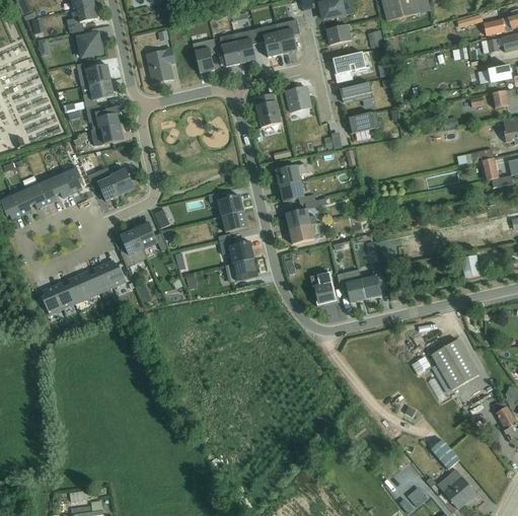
[(70,0),(72,8),(94,4),(93,3),(93,0),(70,0)]
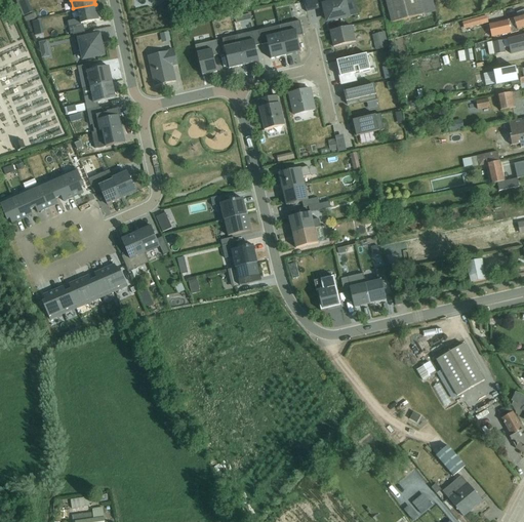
[(323,6),(322,0),(304,0),(306,10),(309,9),(323,6)]
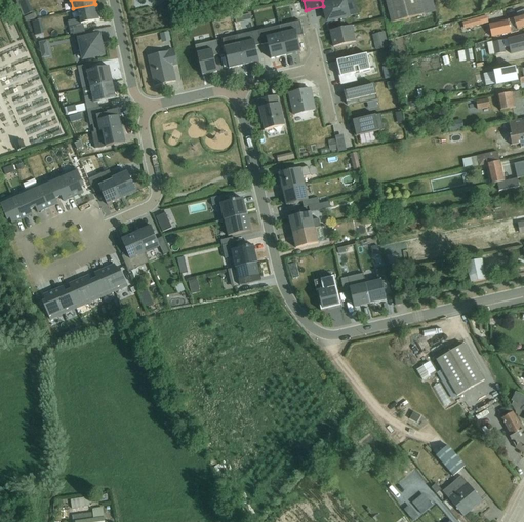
[(322,0),(323,6),(326,18),(350,13),(346,0),(322,0)]
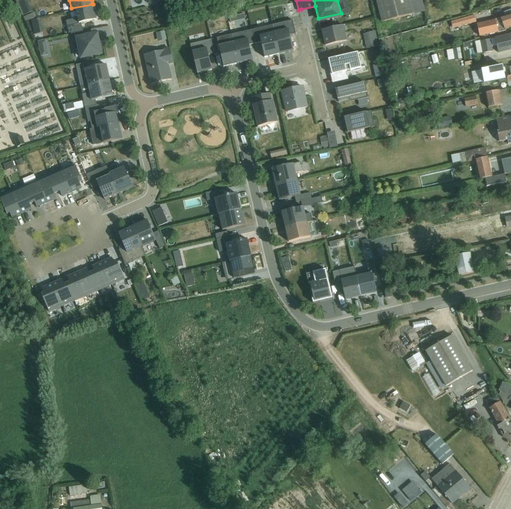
[(375,0),(381,20),(413,12),(410,0),(375,0)]
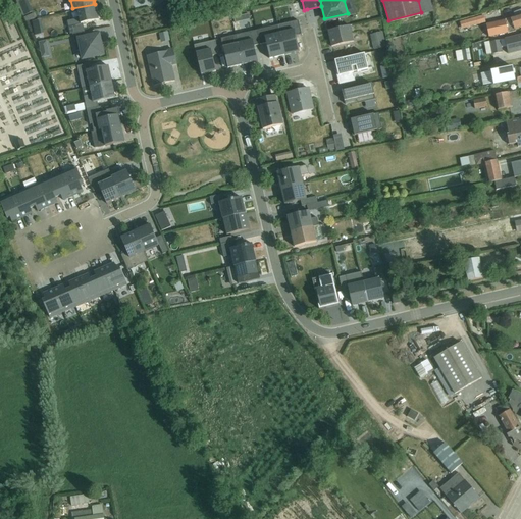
[(95,4),(72,8),(72,10),(76,9),(80,22),(68,24),(69,32),(71,32),(84,30),(82,22),(98,18),(95,4)]
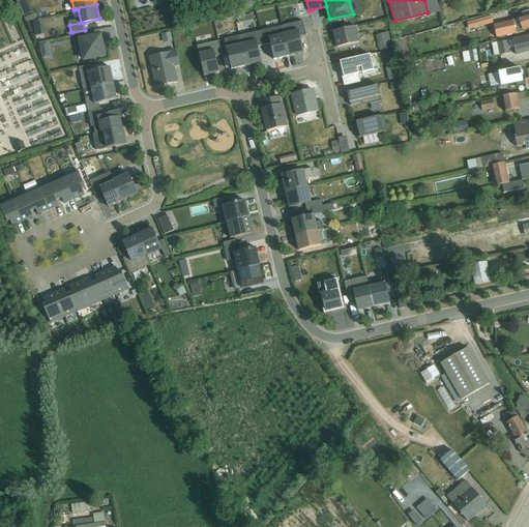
[(469,26),(494,19),(492,10),(467,18),(469,26)]
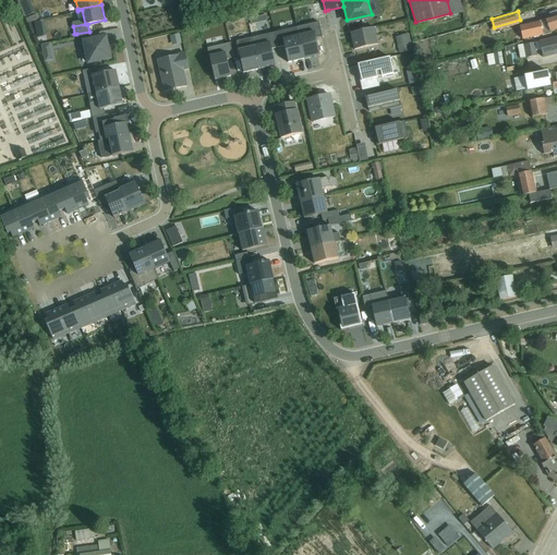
[(549,29),(556,26),(556,12),(545,16),(545,14),(537,16),(537,19),(537,20),(519,24),(522,38),(551,31),(549,29)]
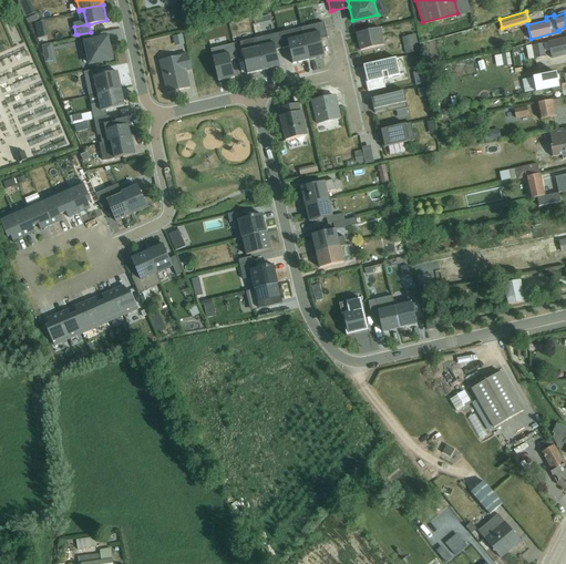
[(37,19),(40,34),(47,33),(43,18),(37,19)]
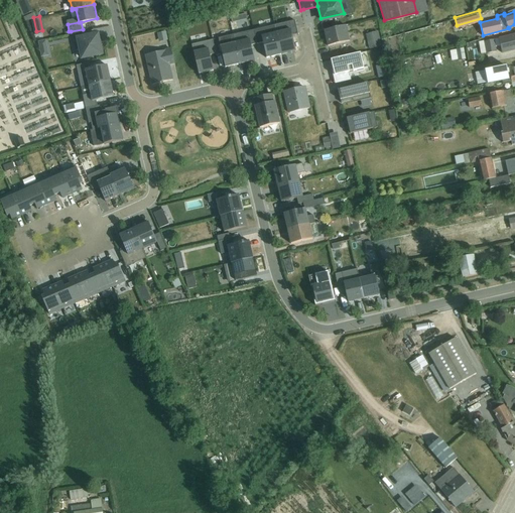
[(274,24),(280,52),(283,52),(290,50),(295,49),(291,33),(297,32),(294,18),(274,24)]
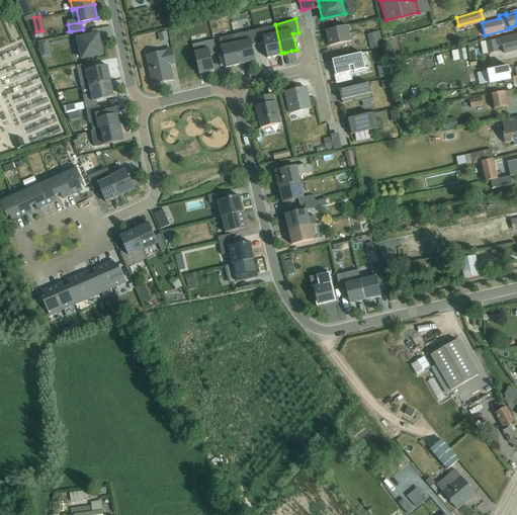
[(254,28),(257,41),(263,40),(267,57),(281,53),(275,24),(254,28)]
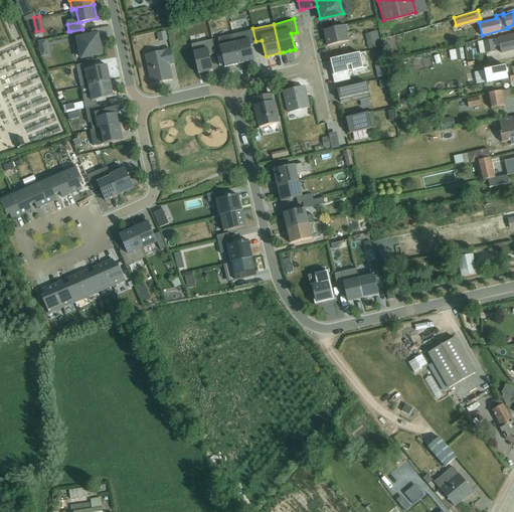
[(344,24),(323,28),(326,44),(348,39),(344,24)]
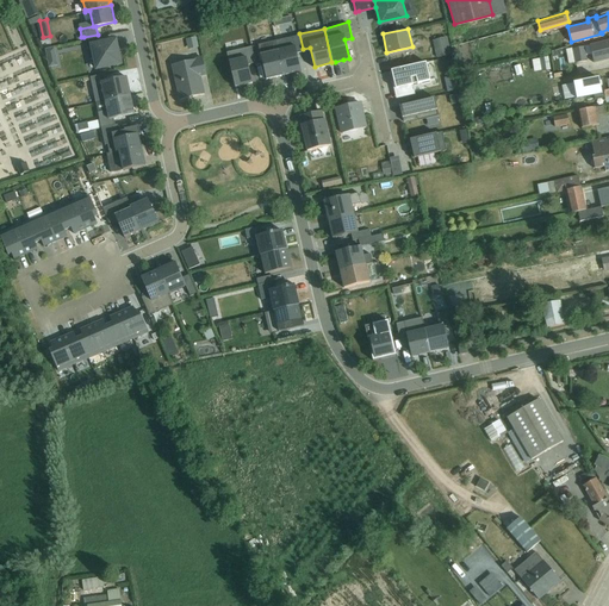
[(274,39),(283,74),(300,69),(296,51),(303,49),(299,33),(296,35),(274,39)]
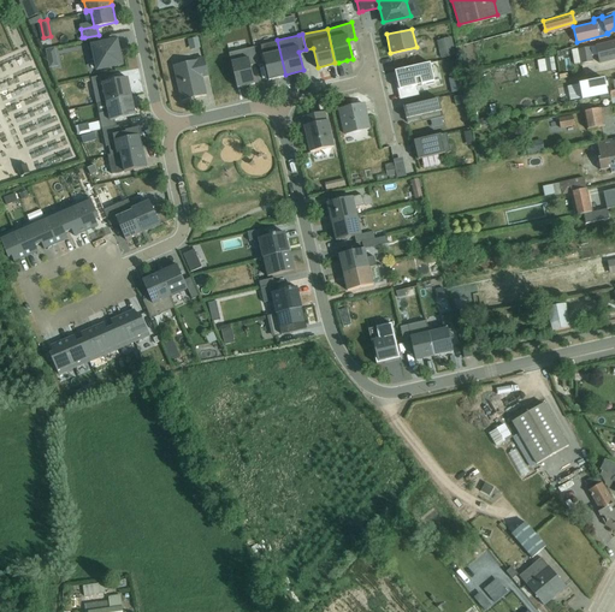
[(99,35),(84,37),(89,58),(93,57),(95,67),(120,61),(118,47),(120,47),(119,37),(99,41),(99,35)]
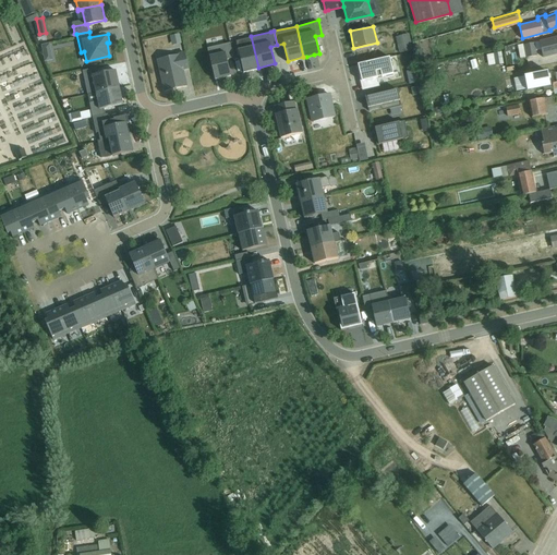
[(179,32),(169,34),(171,44),(181,41),(179,32)]
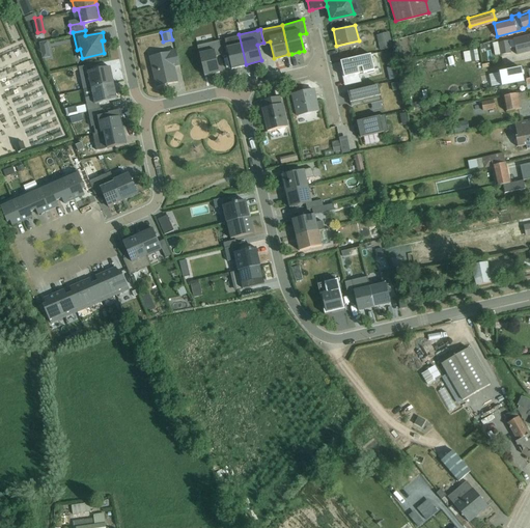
[(388,30),(375,33),(380,49),(392,46),(388,30)]
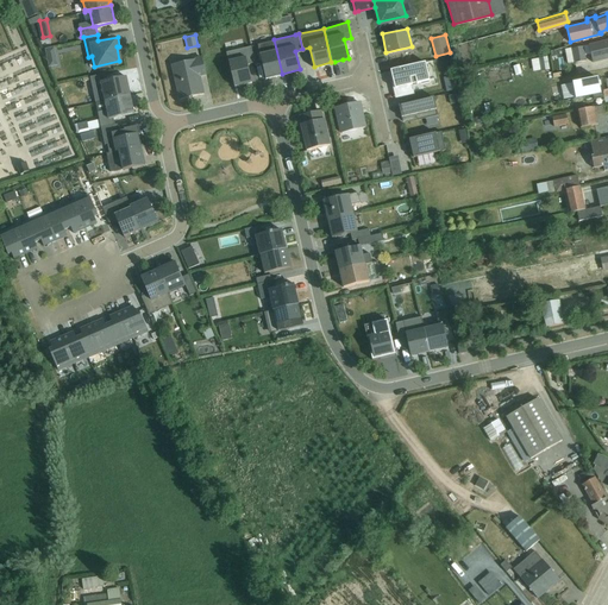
[(591,61),(607,56),(607,37),(588,43),(590,52),(591,61)]
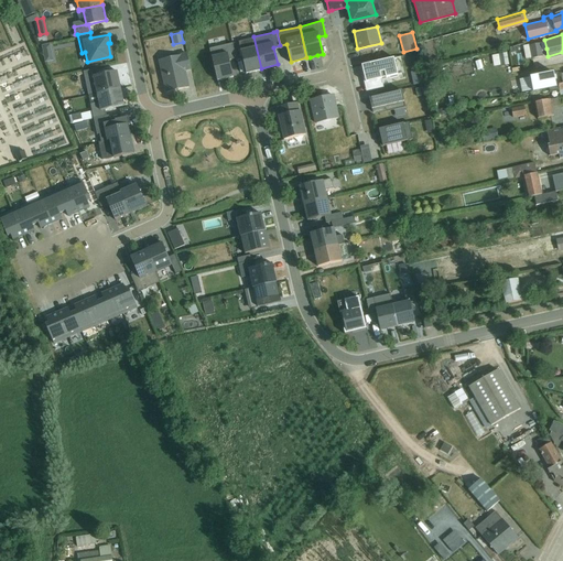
[(261,68),(253,36),(238,40),(245,71),(253,68),(255,69),(261,68)]
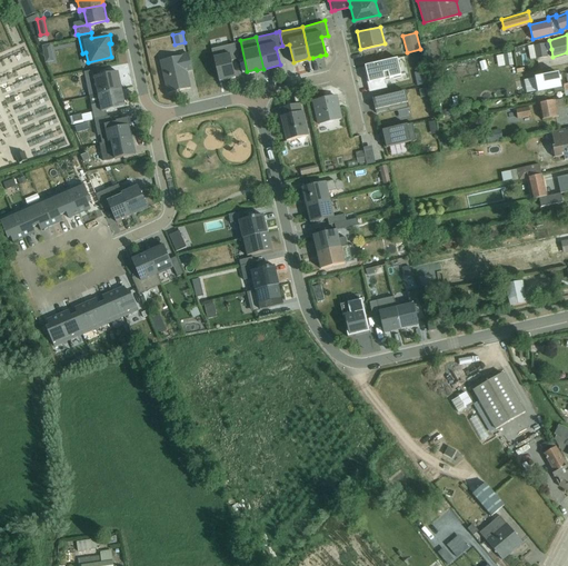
[(549,40),(527,45),(529,57),(547,55),(546,50),(551,49),(549,40)]
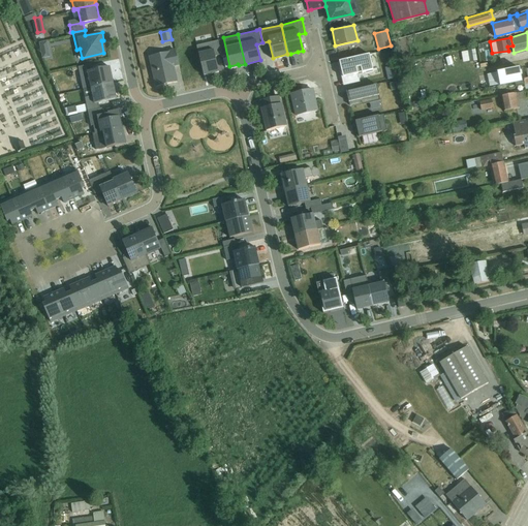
[(45,38),(38,40),(41,56),(50,55),(45,38)]
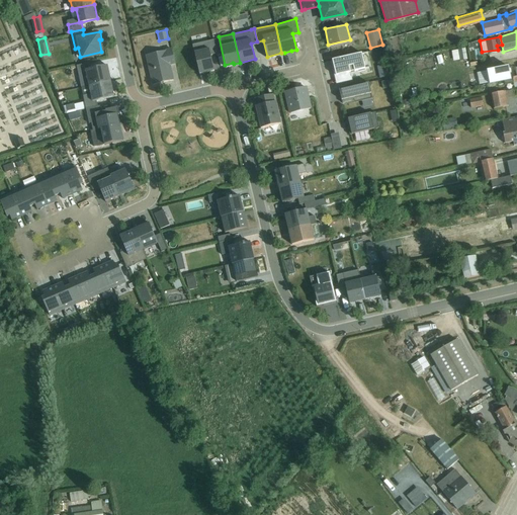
[(212,38),(192,43),(198,72),(213,69),(209,53),(216,52),(212,38)]
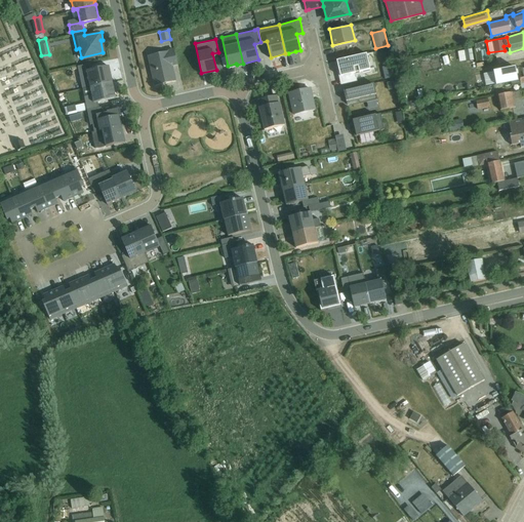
[(471,46),(464,47),(466,58),(473,57),(471,46)]
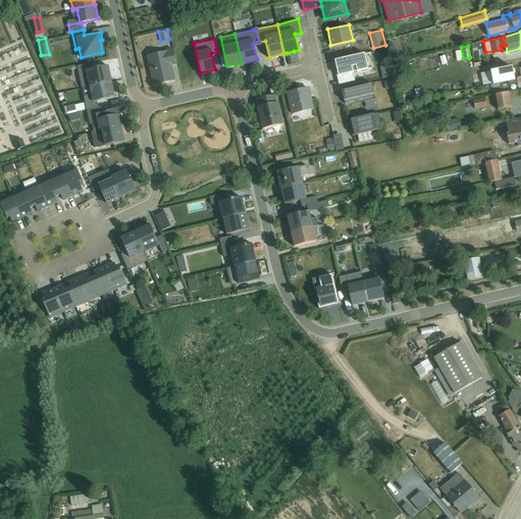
[(154,84),(173,79),(169,63),(175,62),(172,48),(147,54),(154,84)]
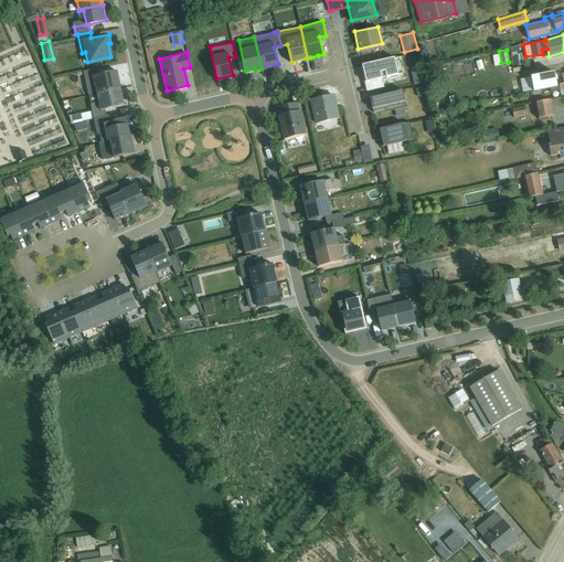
[(376,78),(381,77),(397,73),(394,56),(362,63),(364,75),(365,77),(375,75),(376,78)]
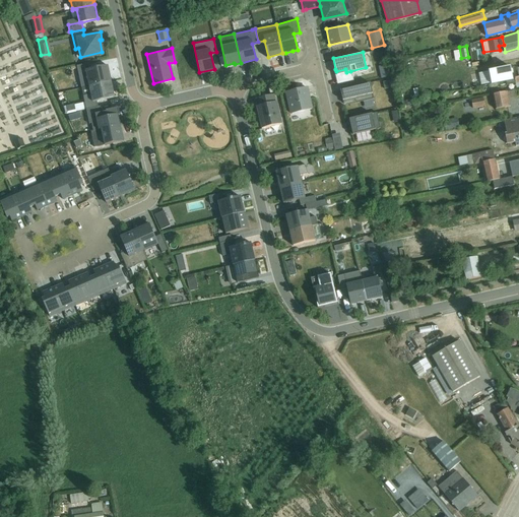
[(89,84),(111,79),(107,64),(98,66),(89,67),(87,62),(76,64),(81,86),(89,84)]
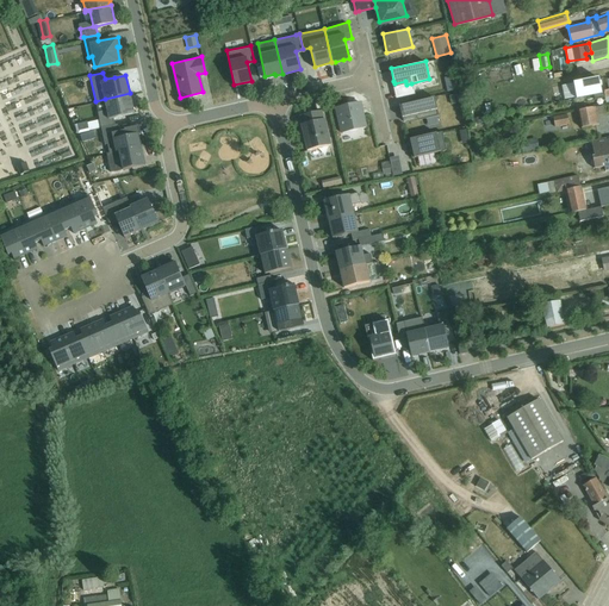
[(451,74),(443,75),(446,88),(453,87),(451,74)]
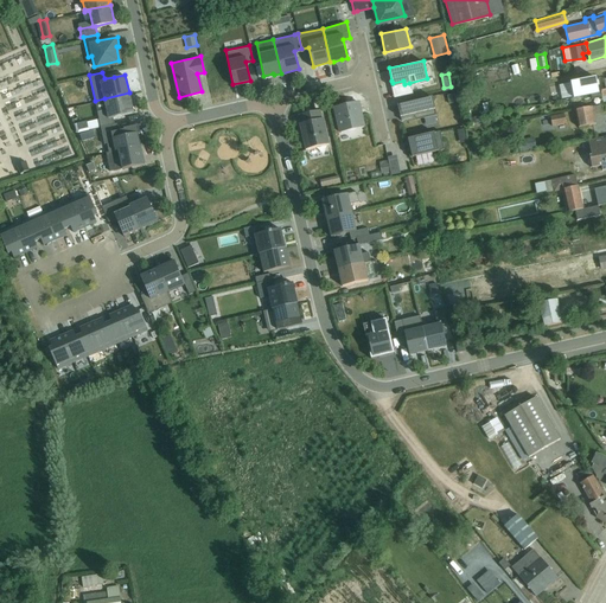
[(595,76),(569,81),(573,96),(587,94),(598,91),(595,76)]
